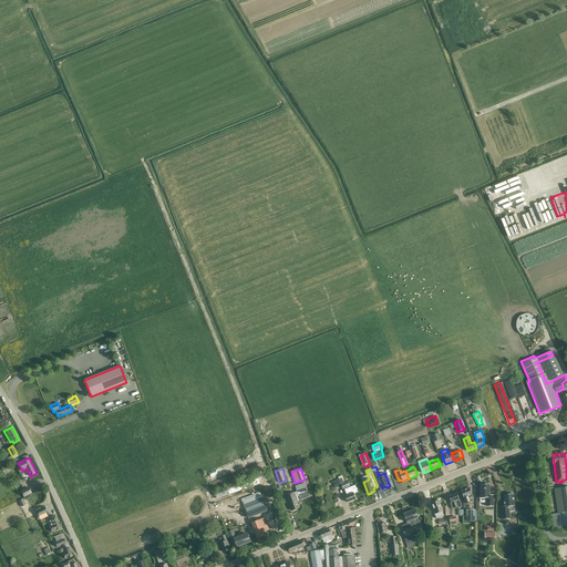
[(344,496),(348,502),(356,498),(354,493),(358,492),(354,485),(351,487),(348,481),(343,483),(342,477),(332,482),(334,488),(341,485),(343,490),(344,490),(347,495),(344,496)]
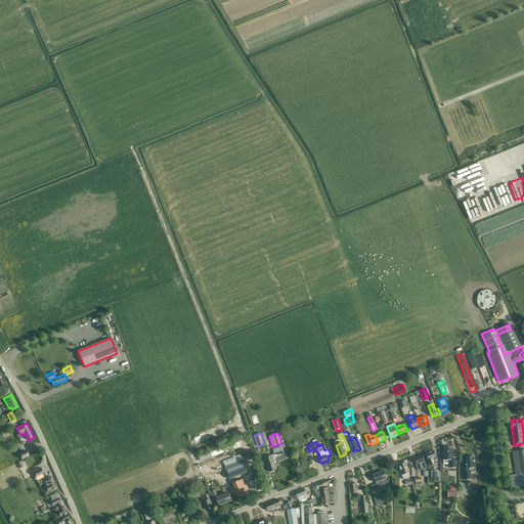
[(264,457),(269,472),(277,470),(274,463),(286,460),(285,454),(284,454),(281,446),(272,449),(274,454),(272,455),(272,454),(264,457)]
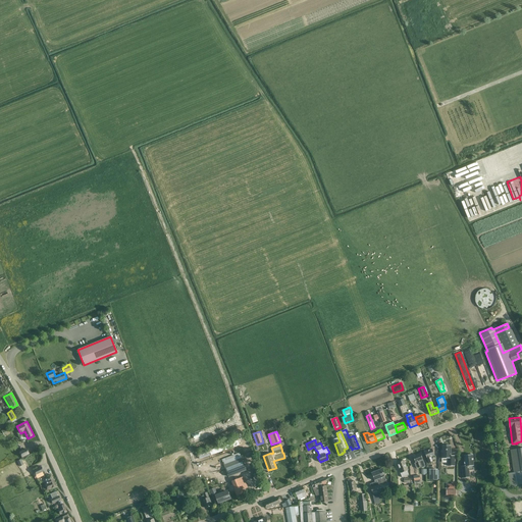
[(442,454),(441,454),(441,459),(448,459),(448,467),(455,467),(454,456),(452,456),(451,447),(442,447),(442,454)]
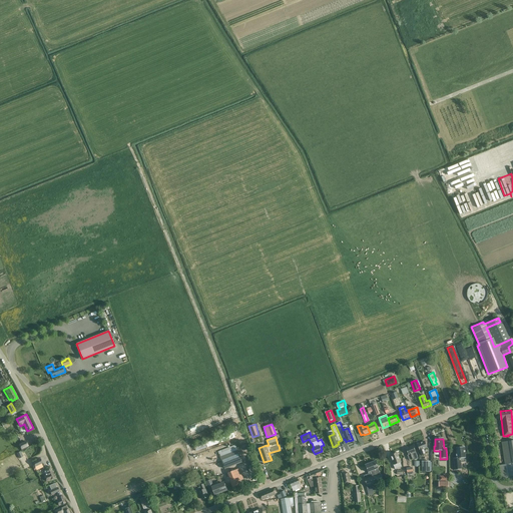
[(512,440),(501,442),(505,464),(505,465),(499,465),(502,479),(507,478),(507,477),(512,476),(512,440)]
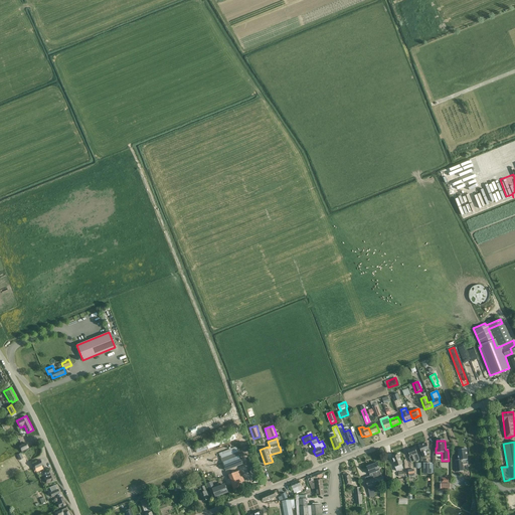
[(28,448),(26,443),(18,447),(21,452),(28,448)]
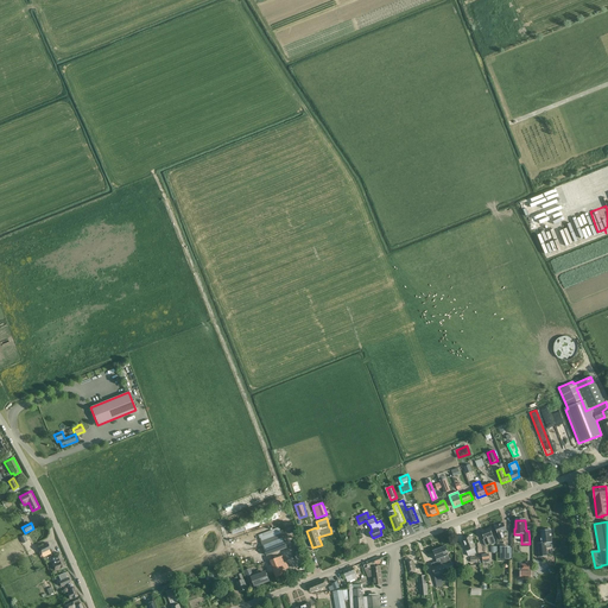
[(502,532),(506,530),(504,523),(499,525),(498,524),(495,525),(495,526),(494,526),(500,539),(504,538),(502,532)]
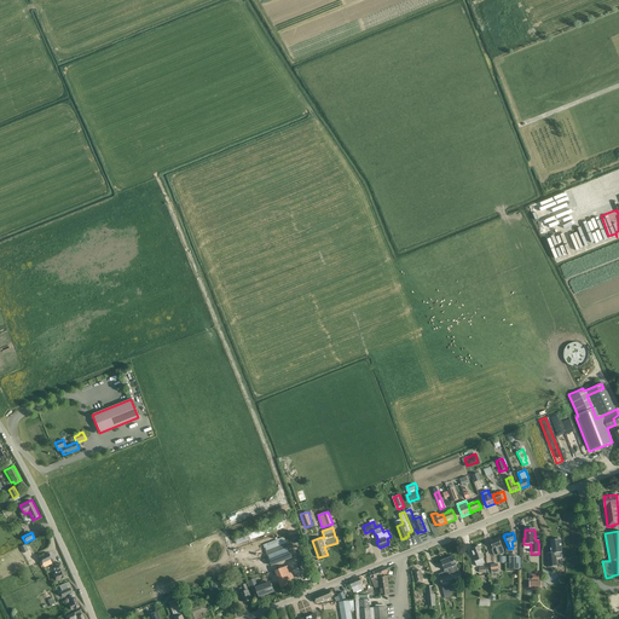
[(250,533),(236,538),(238,544),(252,539),(250,533)]
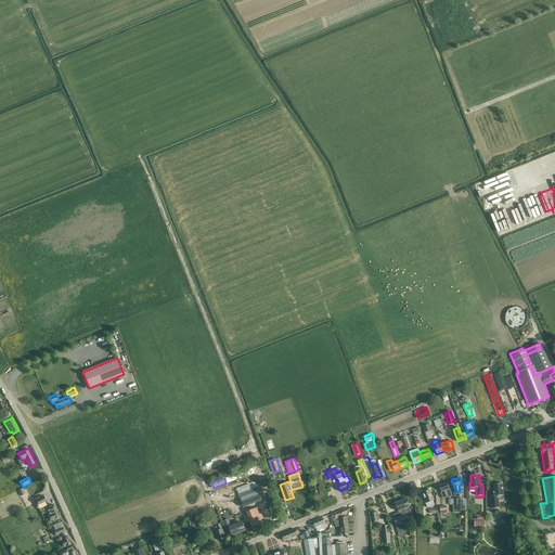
[(255,481),(235,489),(243,507),(262,500),(255,481)]
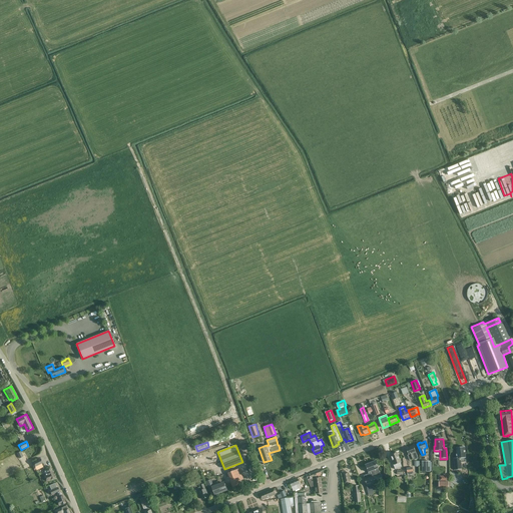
[(413,446),(406,449),(408,455),(410,460),(414,459),(415,460),(419,459),(413,446)]
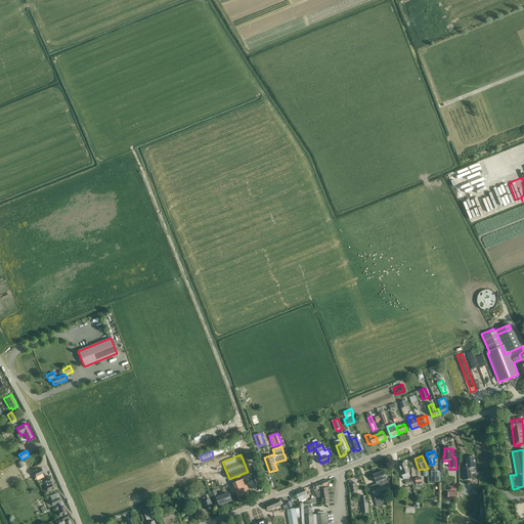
[(463,468),(464,480),(472,479),(471,473),(476,472),(474,456),(473,455),(471,455),(470,456),(466,457),(467,468),(463,468)]
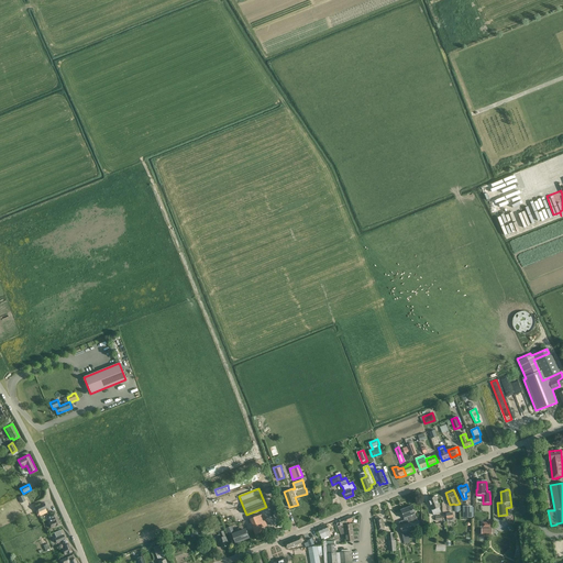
[(432,510),(433,516),(441,512),(440,507),(435,496),(428,499),(432,509),(432,510)]
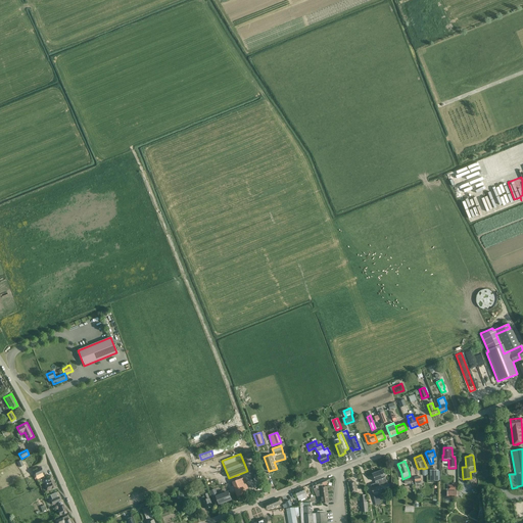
[(253,465),(256,474),(254,474),(255,478),(262,476),(258,464),(253,465)]
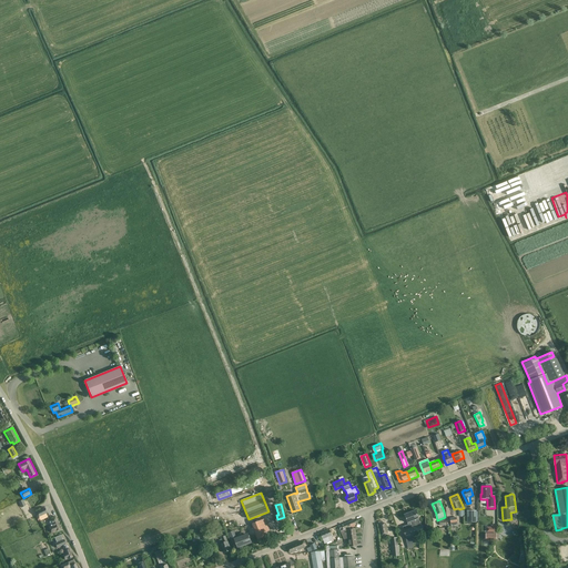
[(37,511),(41,521),(48,518),(46,514),(47,514),(46,508),(37,511)]
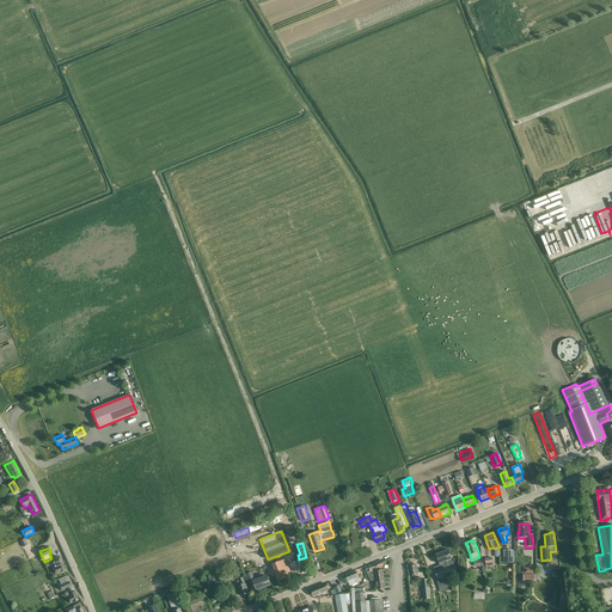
[(436,580),(439,587),(453,583),(452,576),(457,575),(456,565),(454,567),(451,560),(451,558),(447,550),(435,555),(439,563),(440,565),(434,568),(435,570),(436,580)]
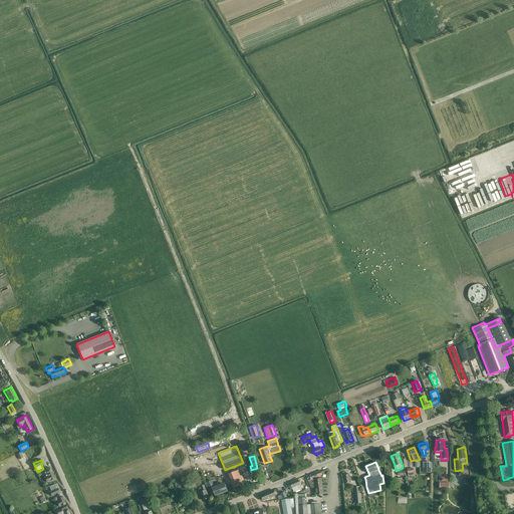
[(422,462),(423,473),(432,473),(432,462),(422,462)]
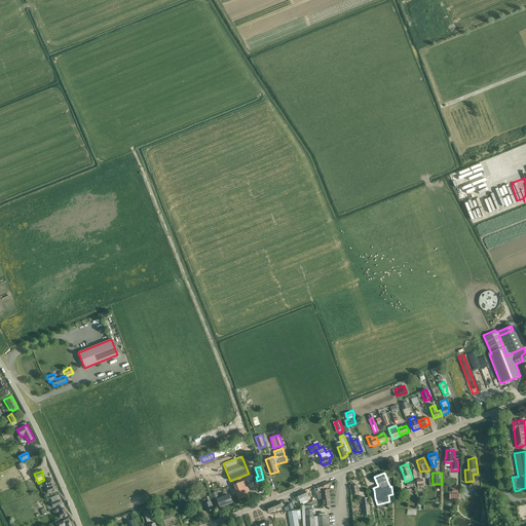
[(45,488),(47,493),(57,489),(52,480),(45,482),(47,488),(45,488)]
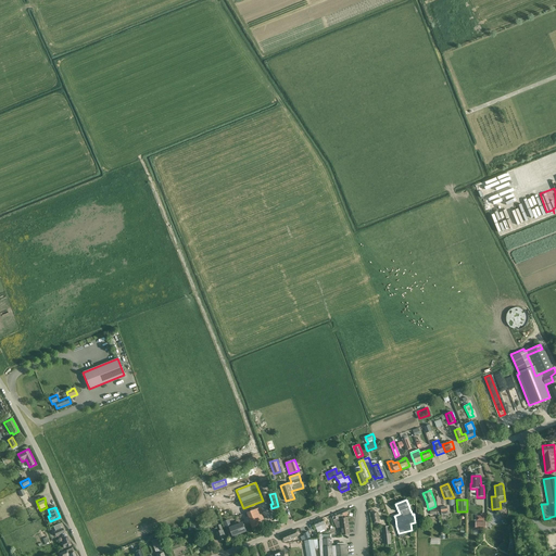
[(245,513),(252,528),(261,525),(260,521),(264,519),(260,508),(245,513)]
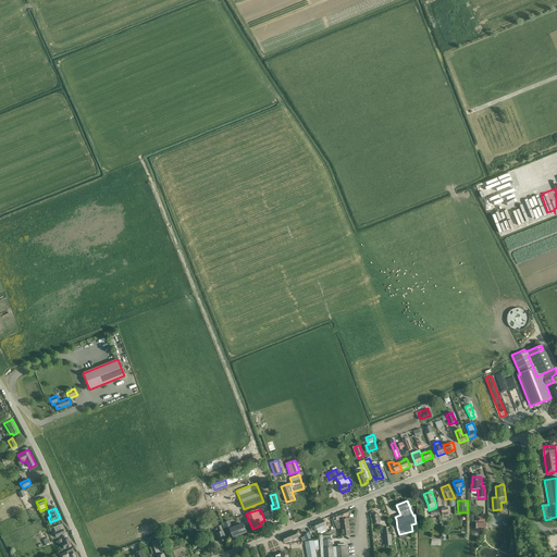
[(334,521),(338,519),(339,519),(345,517),(346,518),(348,516),(349,515),(347,509),(332,516),(334,521)]
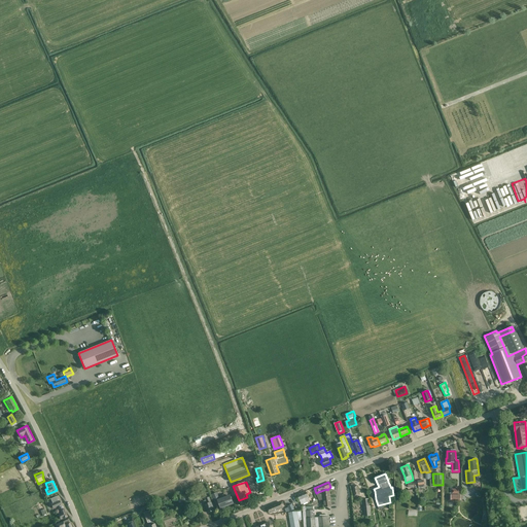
[(351,484),(353,495),(359,494),(358,486),(355,486),(354,483),(351,484)]
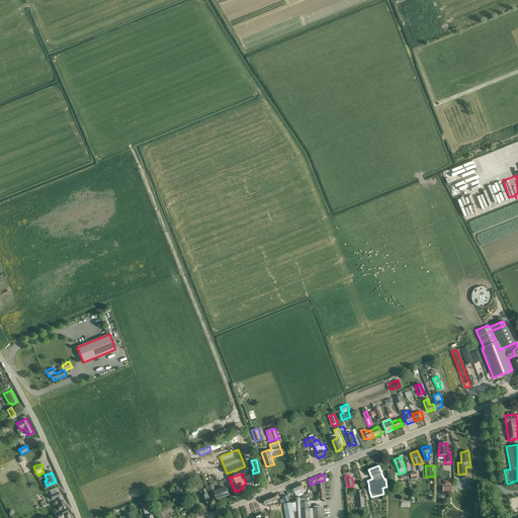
[(318,492),(319,499),(326,498),(324,482),(317,483),(315,483),(311,485),(314,492),(318,492)]
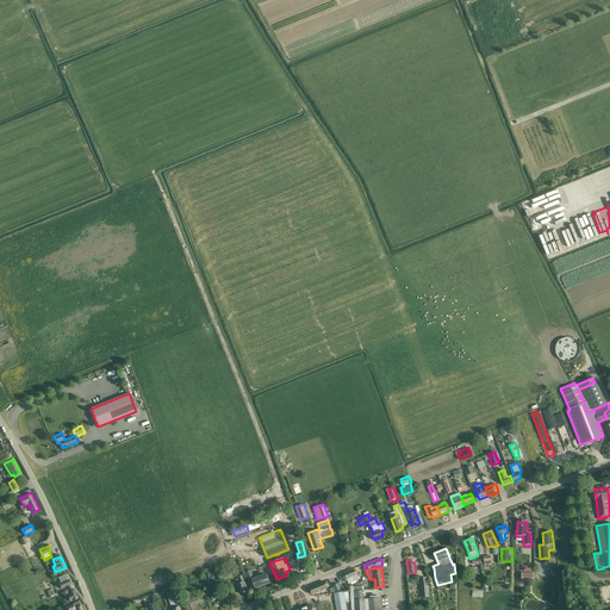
[(359,580),(354,568),(344,573),(349,584),(359,580)]
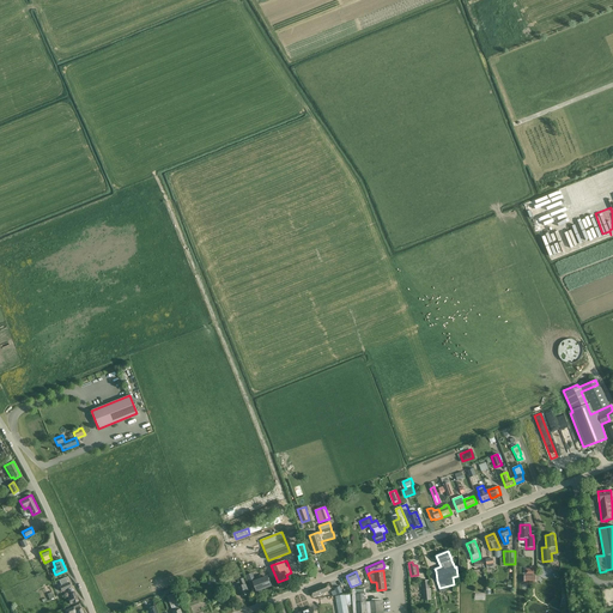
[(67,598),(70,605),(73,604),(78,601),(74,592),(73,593),(71,589),(70,587),(71,587),(70,582),(67,583),(65,577),(59,580),(61,586),(59,587),(61,592),(66,589),(68,588),(68,590),(70,594),(71,596),(67,598)]
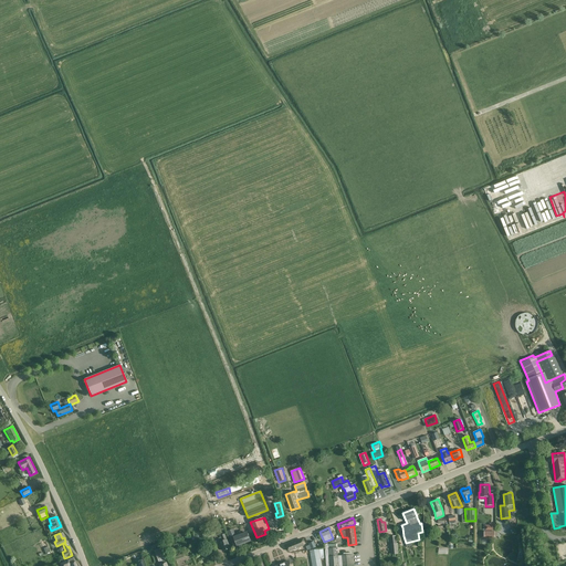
[(250,540),(248,533),(234,538),(237,545),(250,540)]
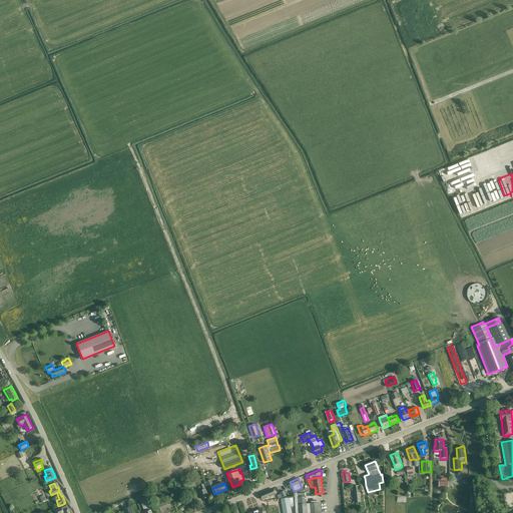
[(198,491),(202,499),(208,497),(205,489),(203,484),(199,486),(199,487),(197,488),(199,491),(198,491)]
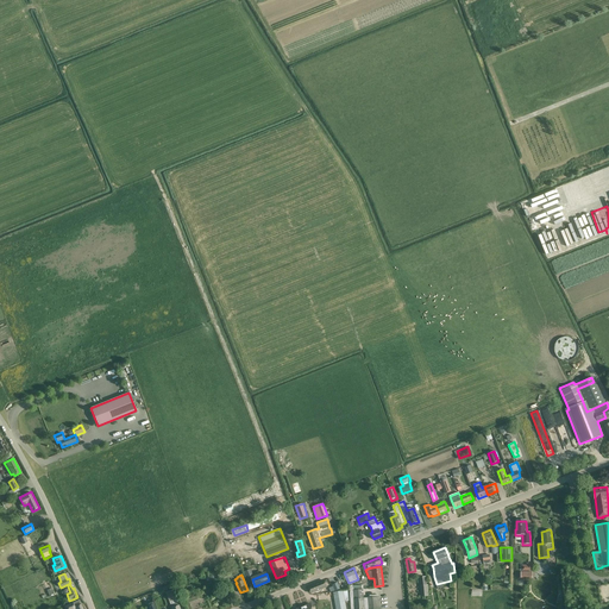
[(309,588),(312,592),(316,590),(316,591),(322,589),(321,588),(326,586),(324,582),(309,588)]
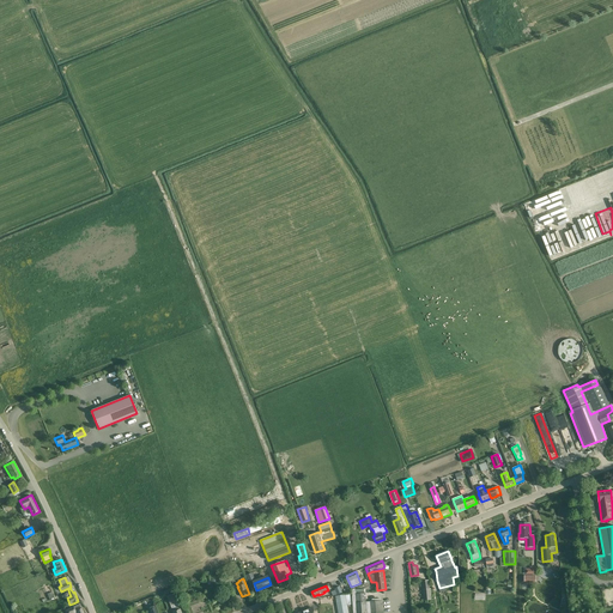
[(354,589),(352,590),(352,594),(353,605),(353,612),(383,612),(383,601),(382,601),(381,599),(372,599),(371,601),(366,601),(365,593),(357,594),(354,589)]
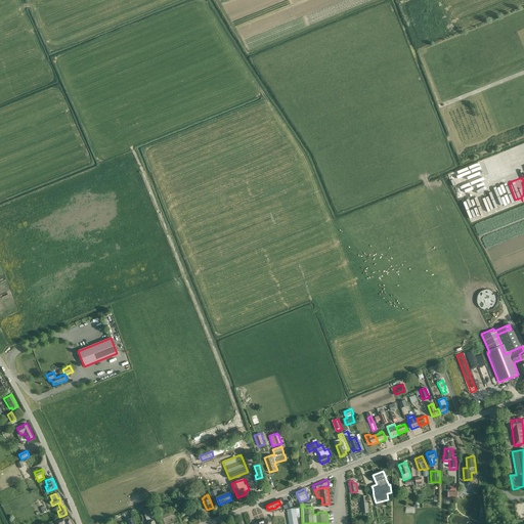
[(146,520),(153,518),(155,517),(150,506),(142,509),(146,520)]
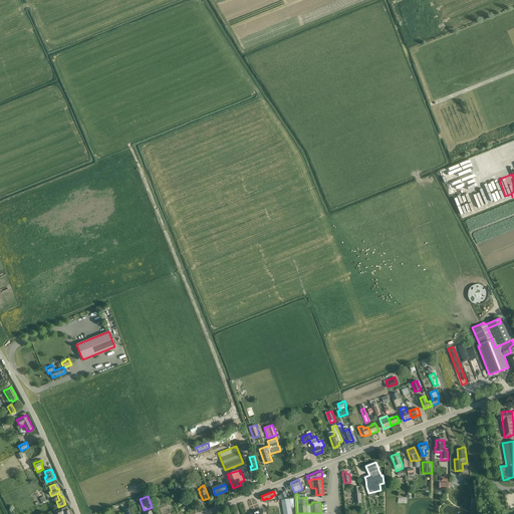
[(281,500),(283,513),(292,513),(291,508),(296,507),(295,498),(290,499),(289,498),(281,500)]
